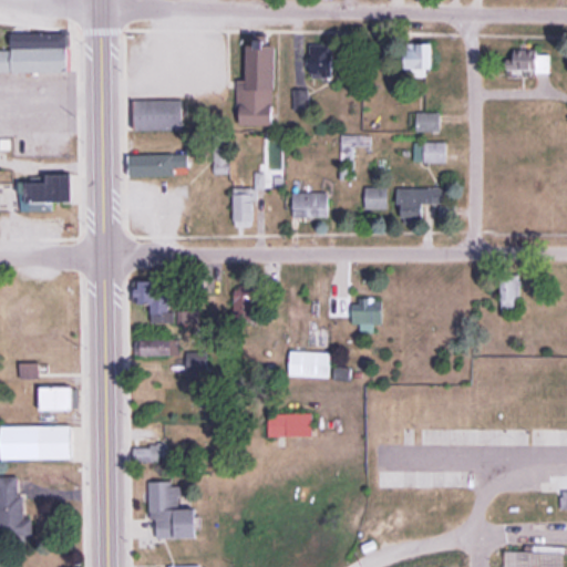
[(0,50),(0,72),(70,72),(70,32),(10,33),(10,50),(0,50)]
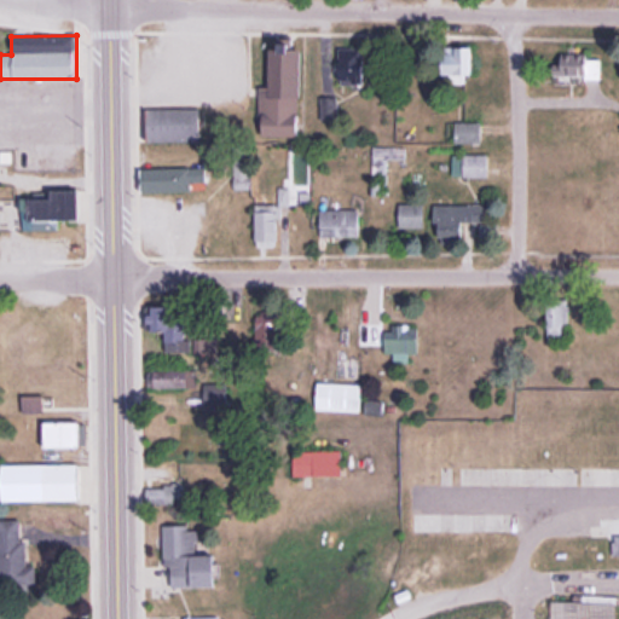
[(339,85),(365,84),(364,48),(339,50),(339,85)]
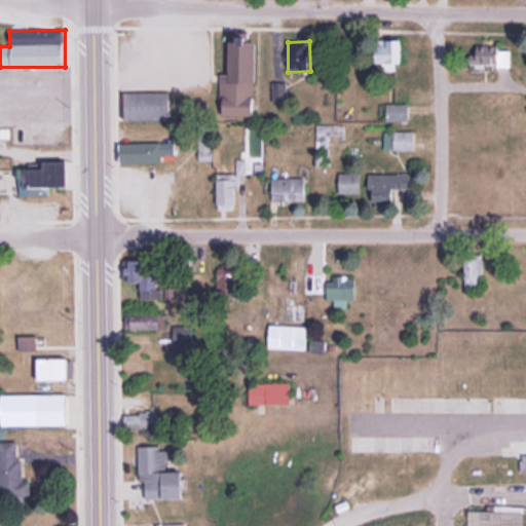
[(225,116),(255,116),(256,44),(230,44),(229,82),(225,82),(225,116)]
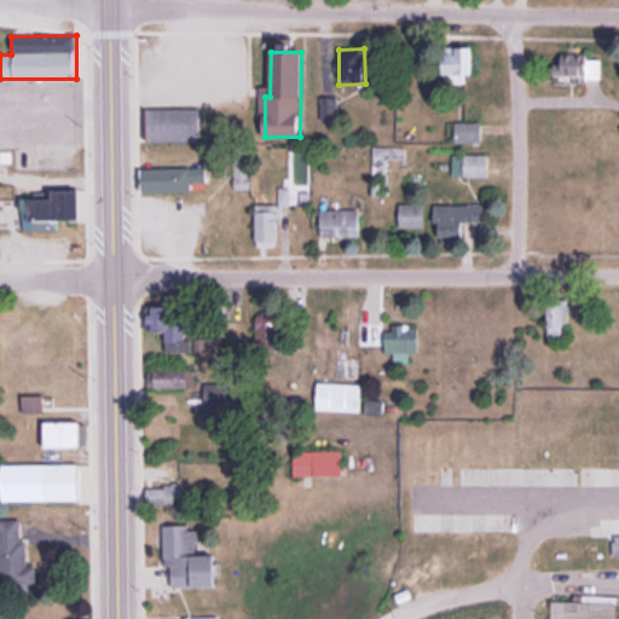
[(605,56),(556,56),(556,85),(605,85),(605,56)]
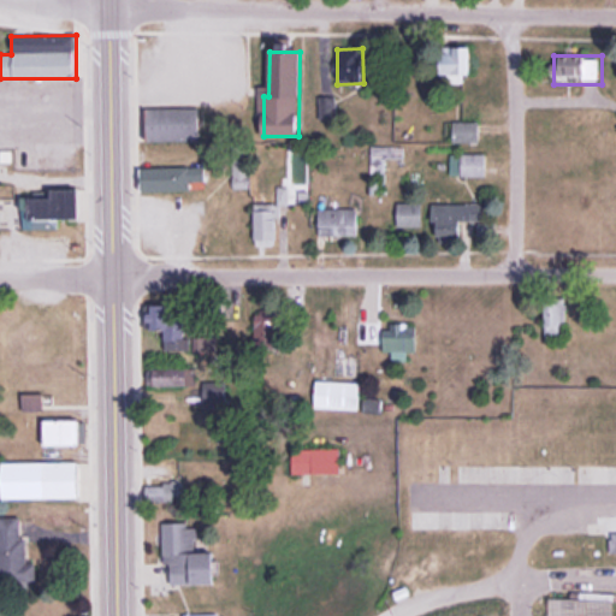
[(200,108),(147,108),(147,141),(200,141),(200,108)]
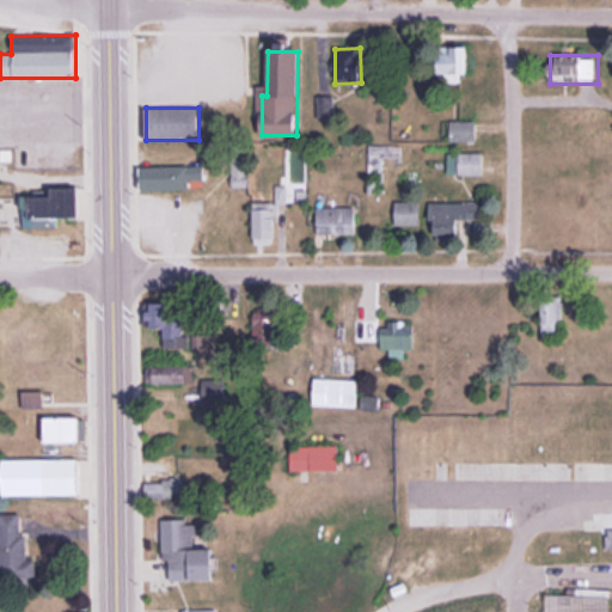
[(477,121),(451,121),(451,140),(477,140),(477,121)]
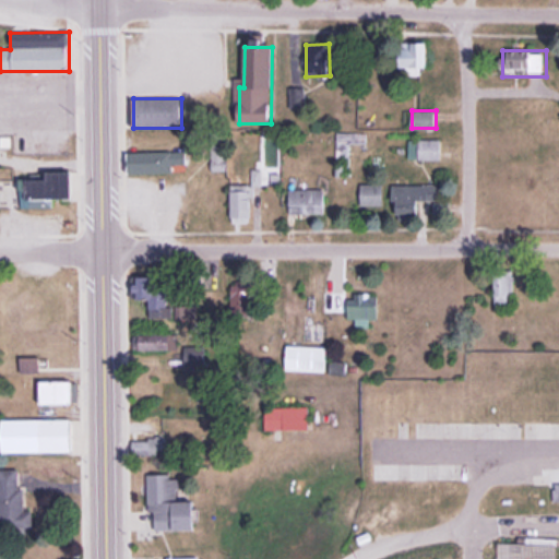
[(337,158),(351,158),(351,144),(367,144),(367,132),(337,132),(337,158)]
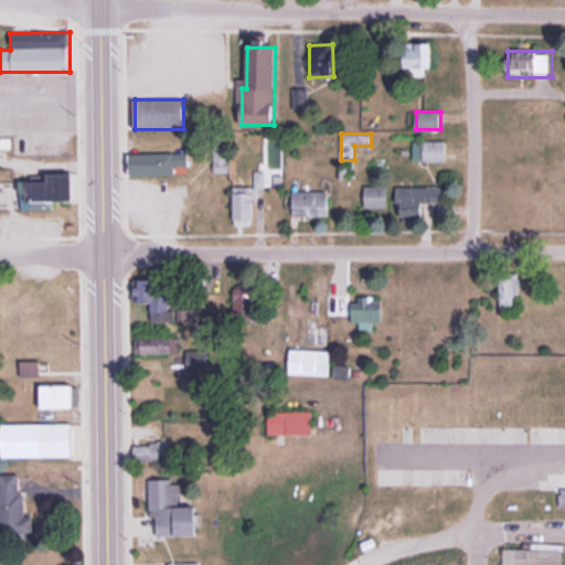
[(413,161),(447,161),(447,140),(413,140),(413,161)]
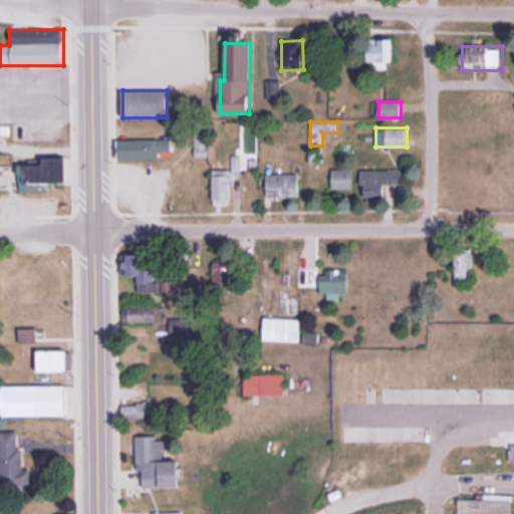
[(116,161),(161,161),(161,152),(173,152),(173,139),(116,139),(116,161)]
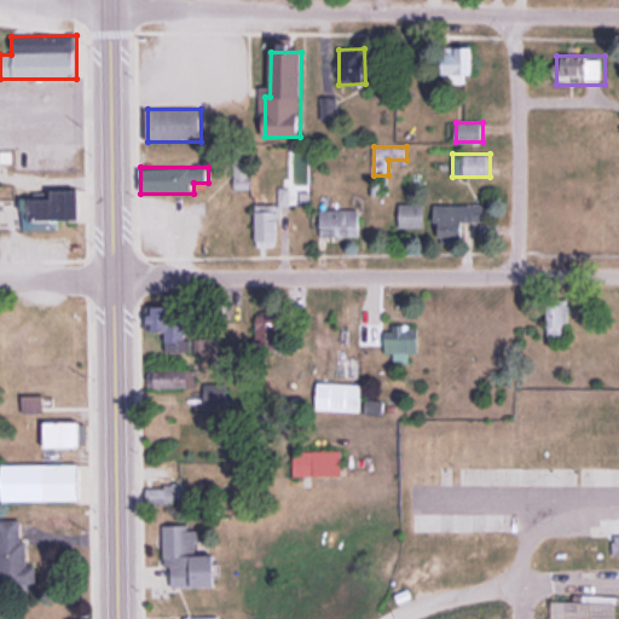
[(85,191),(55,191),(55,198),(28,200),(28,221),(86,220),(85,191)]
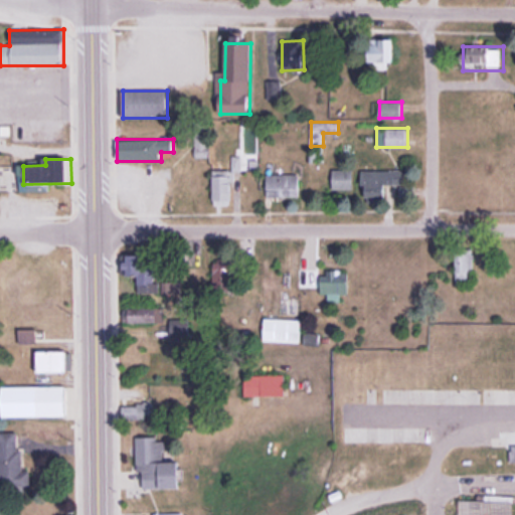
[(354,190),(354,168),(333,168),(333,190),(354,190)]
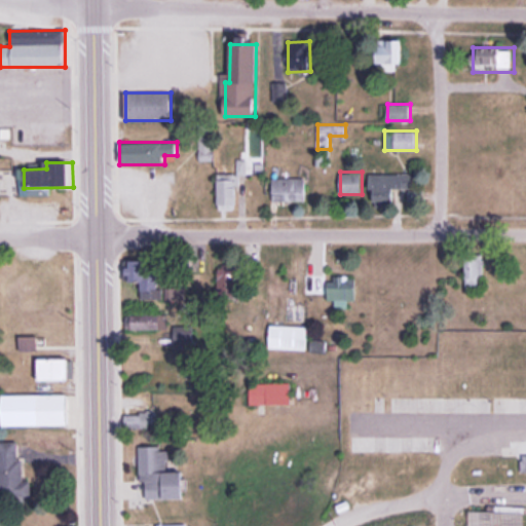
[(415,189),(414,174),(369,175),(370,202),(399,201),(398,189),(415,189)]
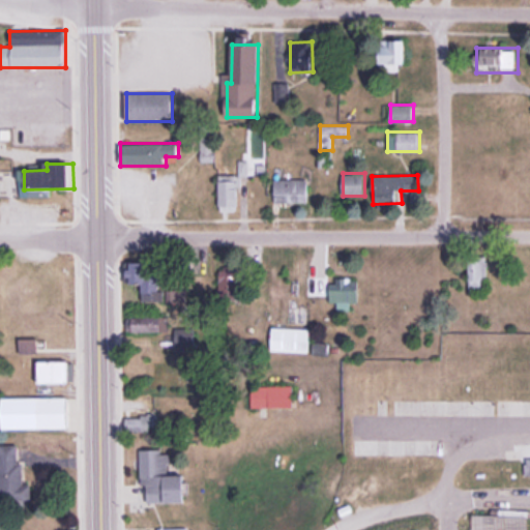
[(274,178),(274,203),(308,203),(308,178),(274,178)]
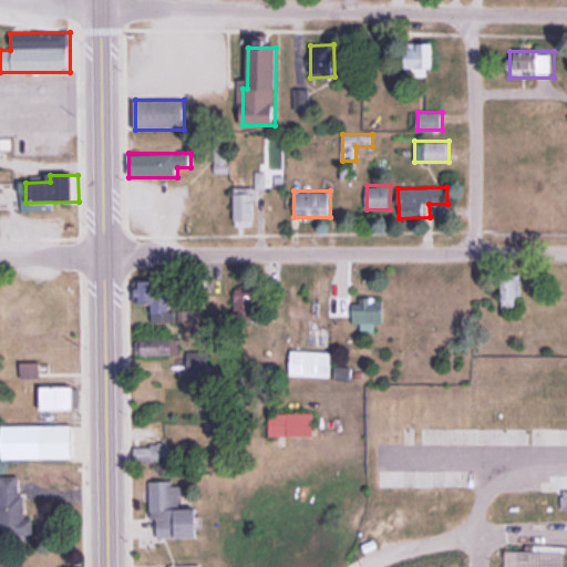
[(501,312),(521,312),(521,276),(501,276),(501,312)]
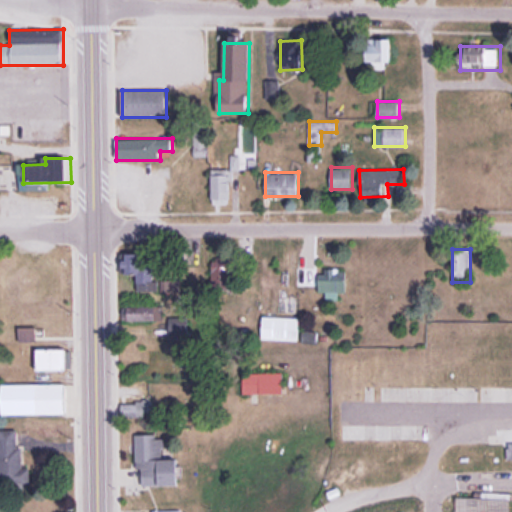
[(138,294),(179,293),(178,281),(156,281),(156,255),(131,255),(131,274),(137,274),(138,294)]
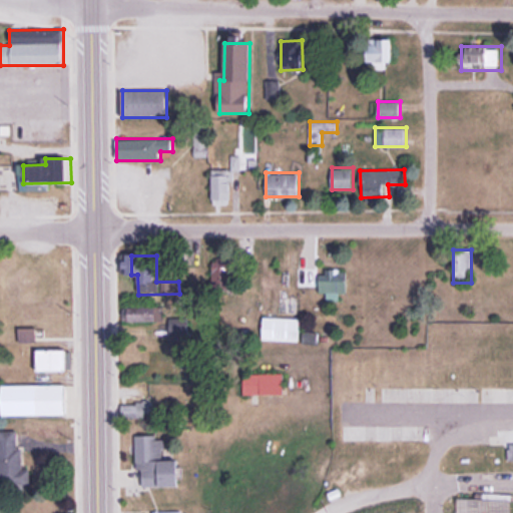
[(230,267),(212,267),(212,290),(230,290),(230,267)]
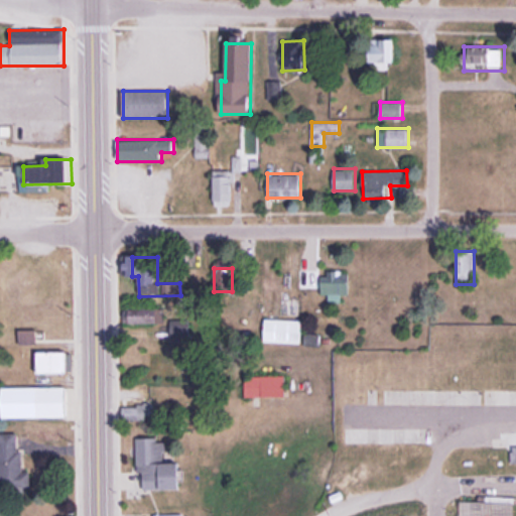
[(349,294),(349,274),(319,274),(319,295),(331,295),(331,302),(339,302),(339,294),(349,294)]
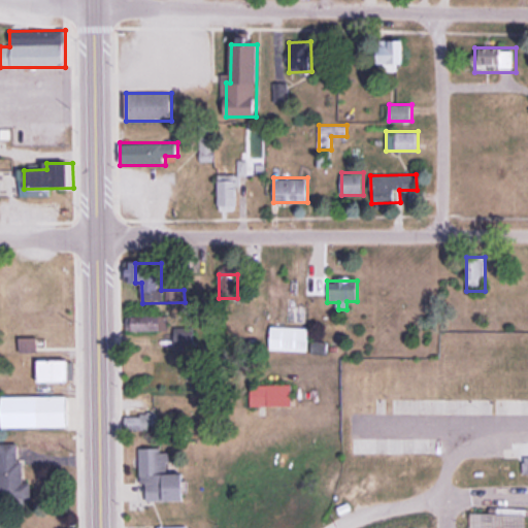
[(288,323),(303,323),(303,300),(288,300),(288,323)]
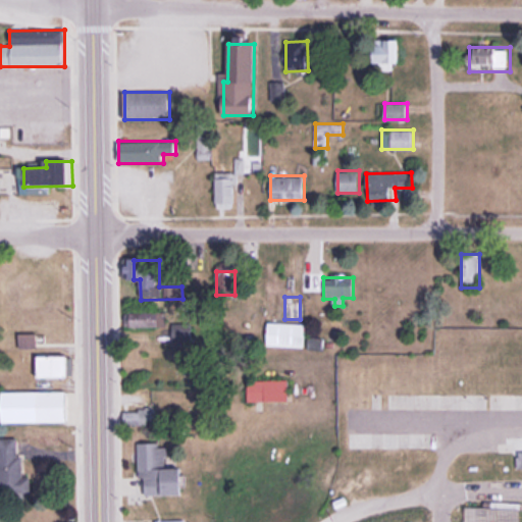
[(131,327),(158,327),(158,310),(131,310),(131,327)]
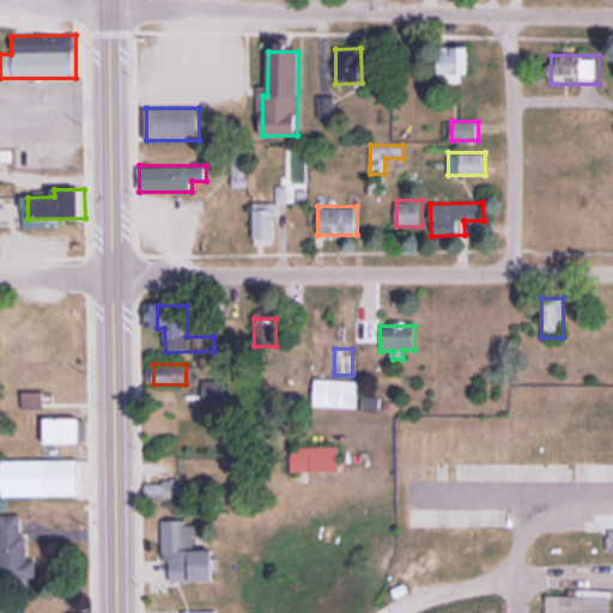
[(359,380),(315,380),(315,407),(359,407),(359,380)]
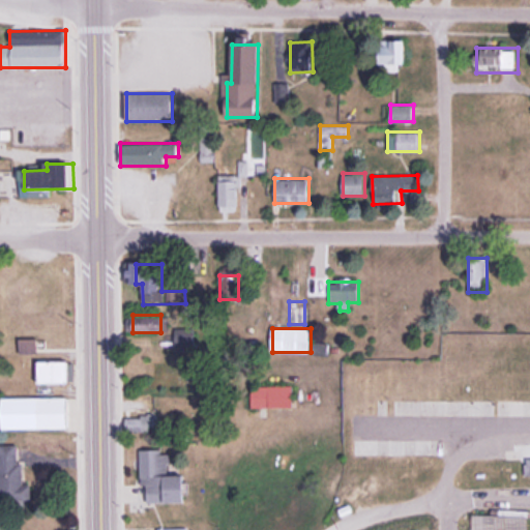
[(20,352),(33,352),(33,341),(20,341),(20,352)]
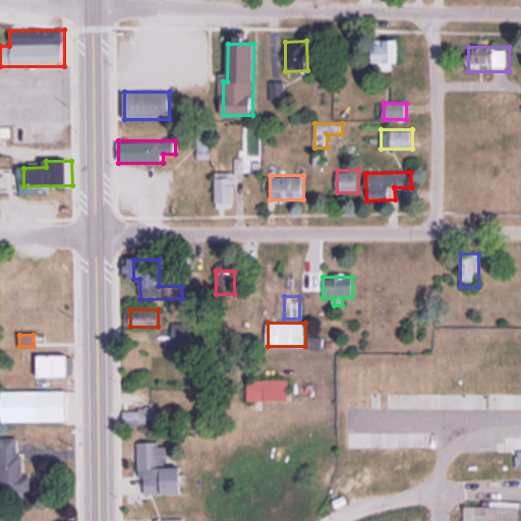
[(71,355),(39,355),(39,378),(71,378),(71,355)]
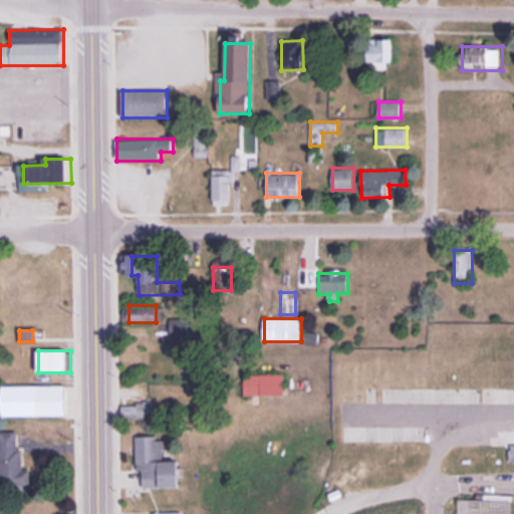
[(244,396),(285,396),(285,373),(244,373),(244,396)]
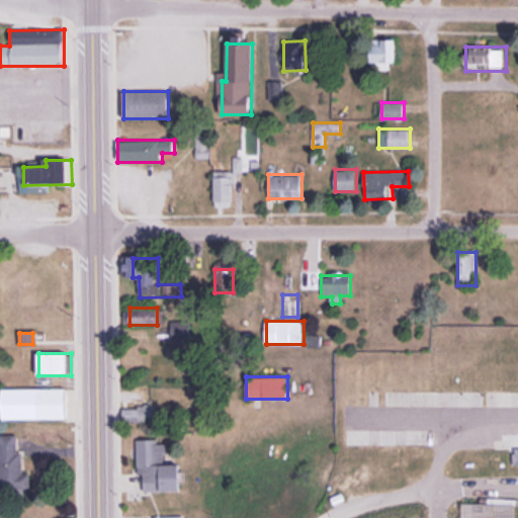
[(68,420),(68,389),(4,389),(4,420),(68,420)]
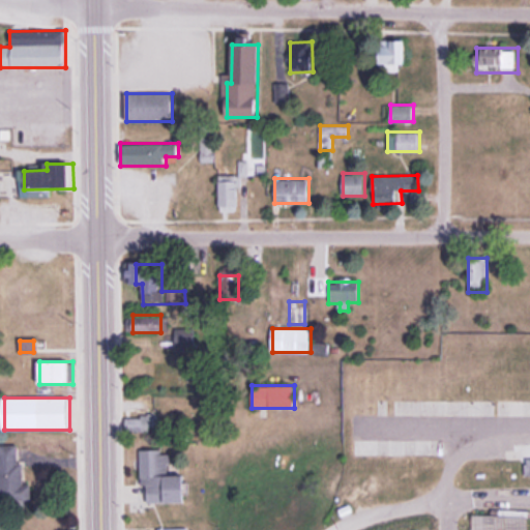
[(154,432),(154,414),(126,414),(126,432),(154,432)]
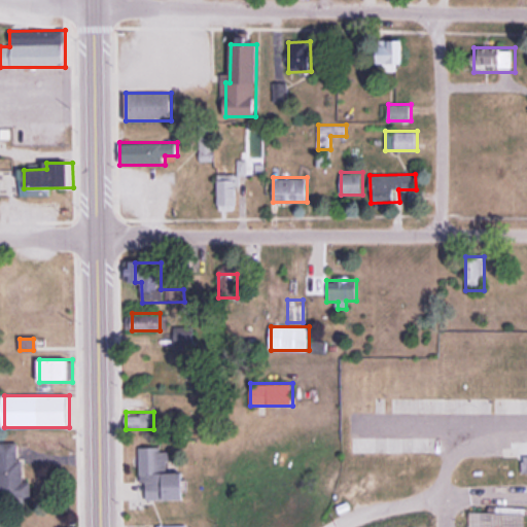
[(67,432),(38,432),(38,448),(67,448),(67,432)]
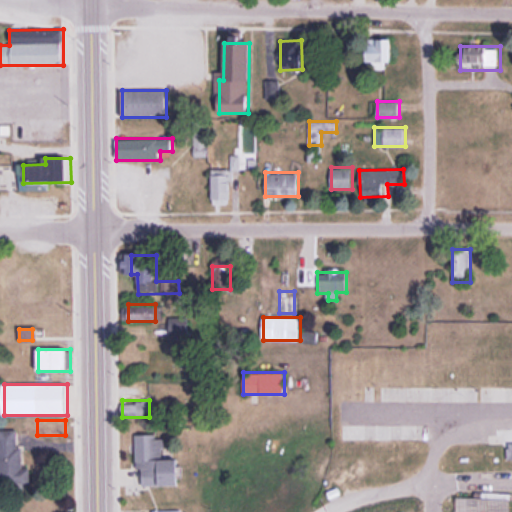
[(0,430),(0,483),(22,483),(22,448),(18,448),(18,430),(0,430)]
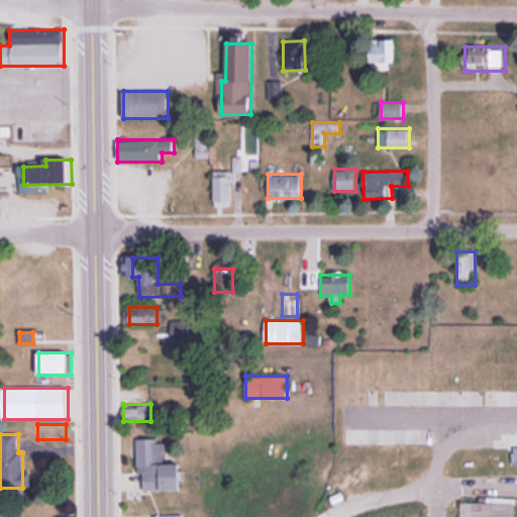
[(164,463),(164,438),(137,438),(138,491),(185,490),(184,463),(164,463)]
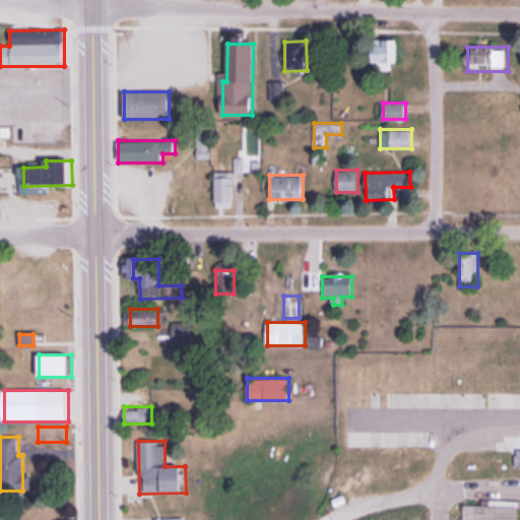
[(464,519),(519,519),(519,505),(464,505),(464,519)]
